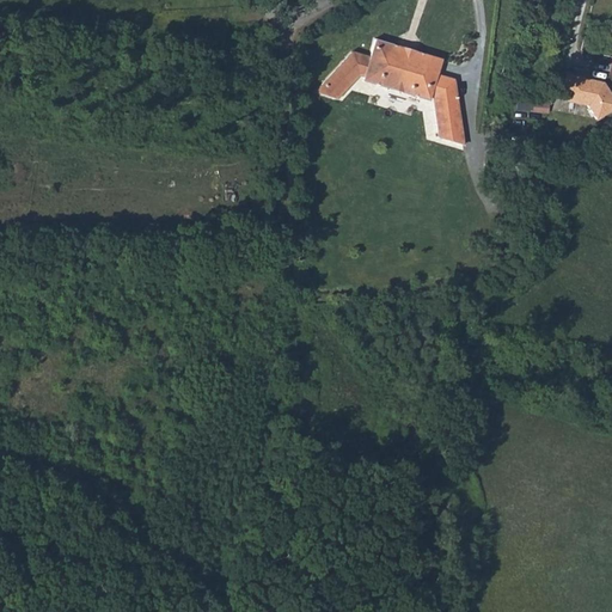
[(316,95),(338,102),(360,74),(366,77),(365,80),(430,98),(432,96),(436,97),(441,138),(465,146),(456,78),(438,73),(442,57),(414,48),(411,55),(403,53),(405,46),(377,37),(372,53),(354,48),(316,95)]
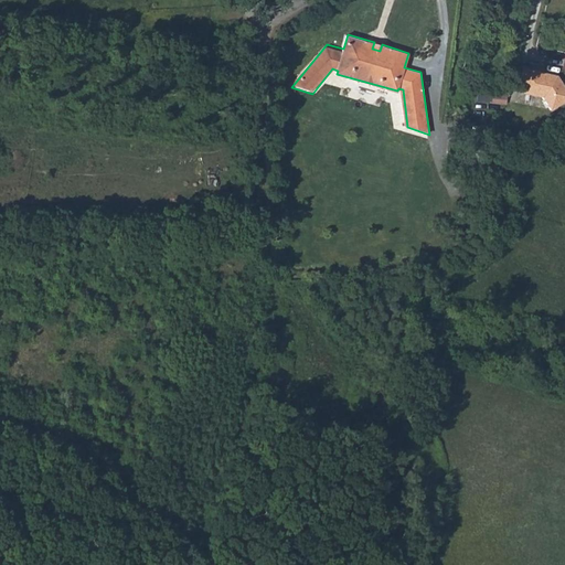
[(382,44),(374,42),(372,49),(380,51),(382,44)]
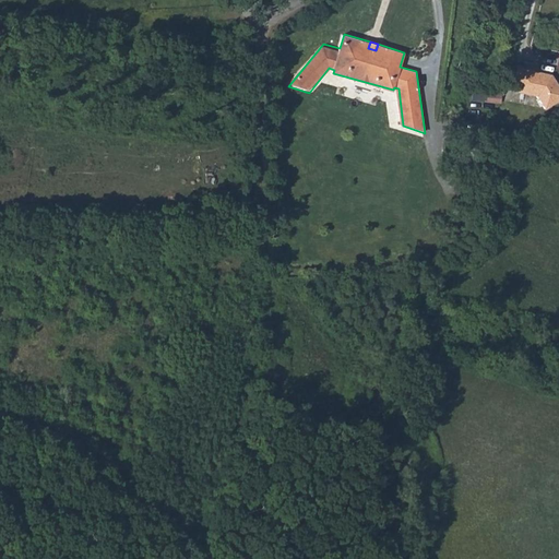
[(542,80),(521,75),(518,88),(526,91),(524,100),(537,104),(545,117),(558,108),(558,93),(552,83),(547,82),(546,84),(540,82),(542,80)]
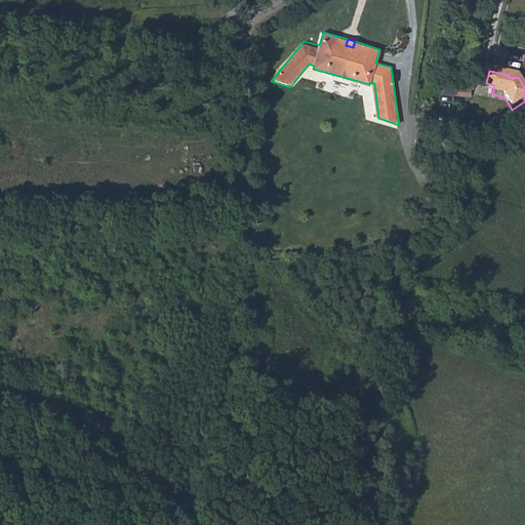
[(494,85),(486,83),(483,91),(492,94),(494,85)]
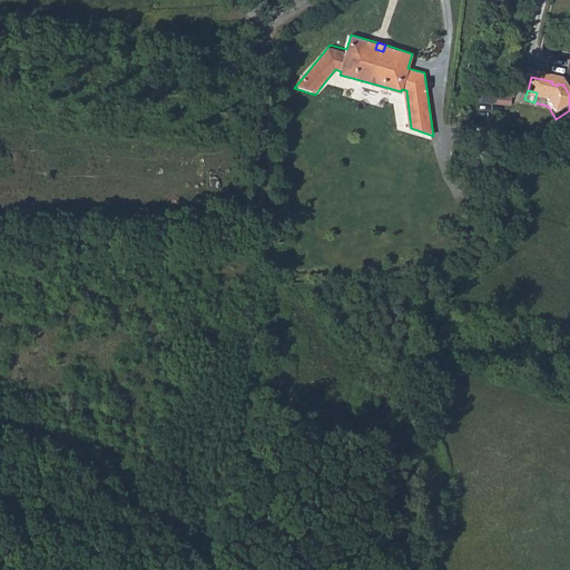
[(481,100),(495,101),(495,92),(482,91),(481,100)]
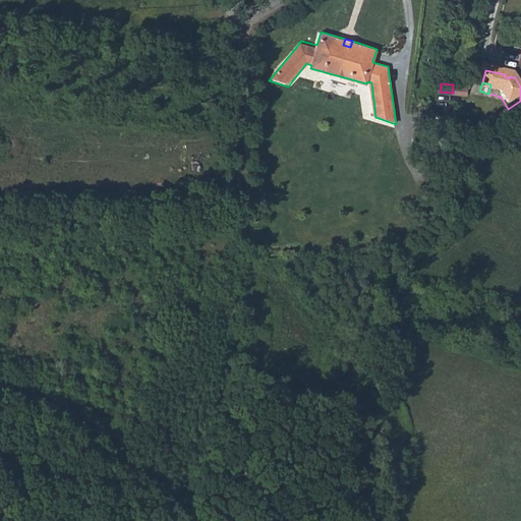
[(467,95),(467,85),(454,84),(454,94),(467,95)]
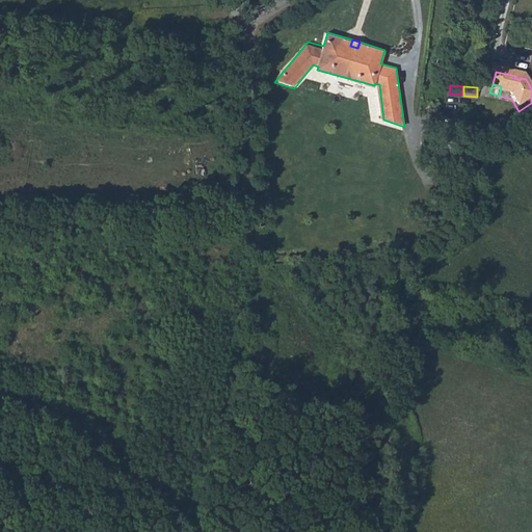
All buildings are outlined.
